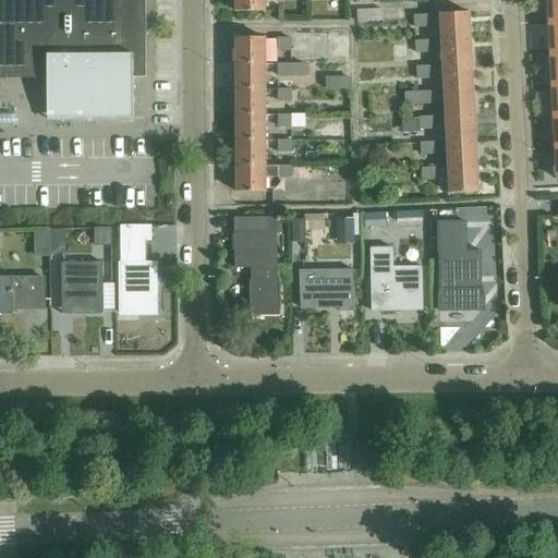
[(0,0),(0,65),(59,67),(59,77),(48,77),(48,99),(59,98),(59,118),(58,118),(58,120),(134,119),(134,77),(146,77),(146,0),(0,0)]
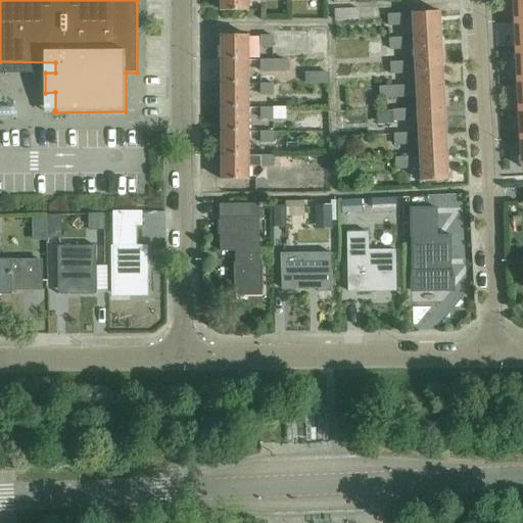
[(222,0),(222,12),(248,12),(248,0),(222,0)]
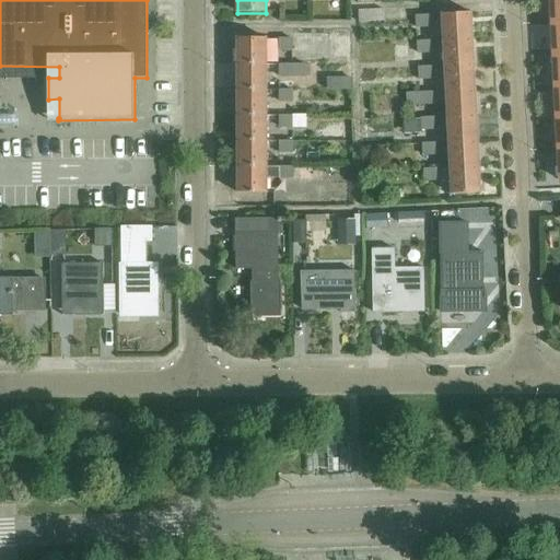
[(559,24),(559,0),(550,0),(552,25),(559,24)]
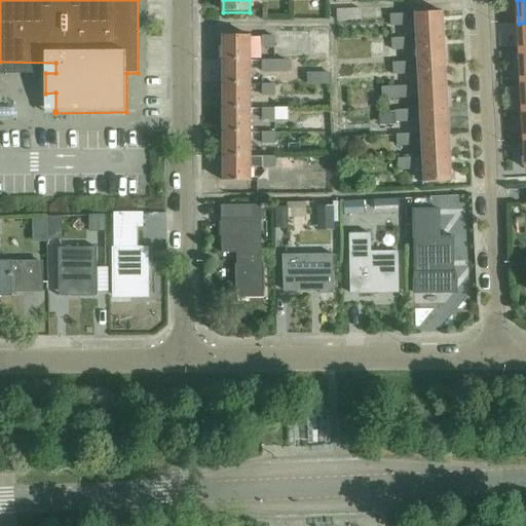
[(336,21),(360,20),(360,9),(336,10),(336,21)]
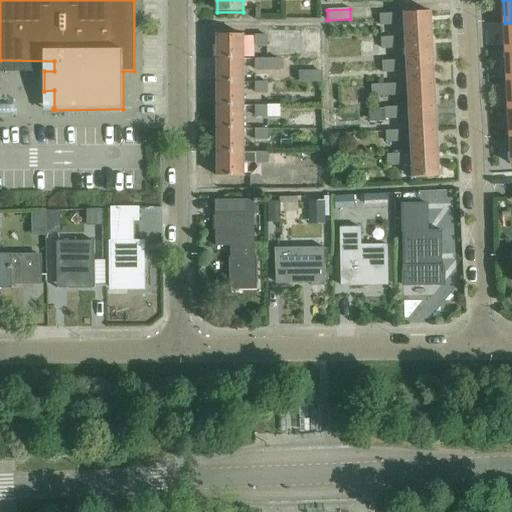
[(405,14),(406,38),(432,37),(431,13),(405,14)]
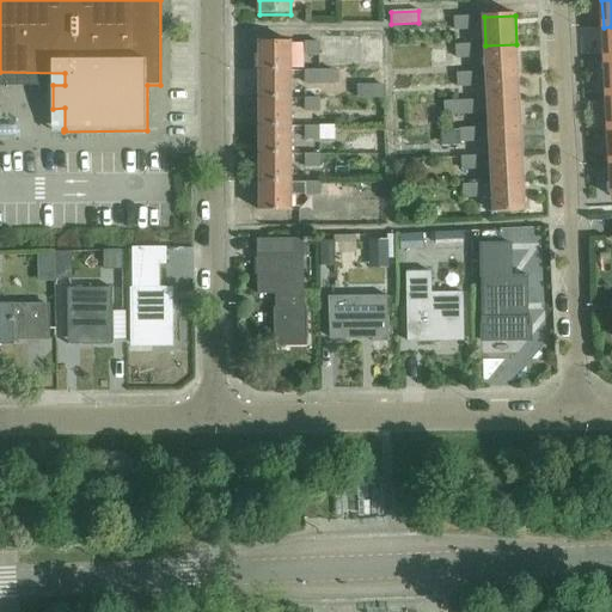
[(470,31),(469,17),(454,17),(454,31),(470,31)]
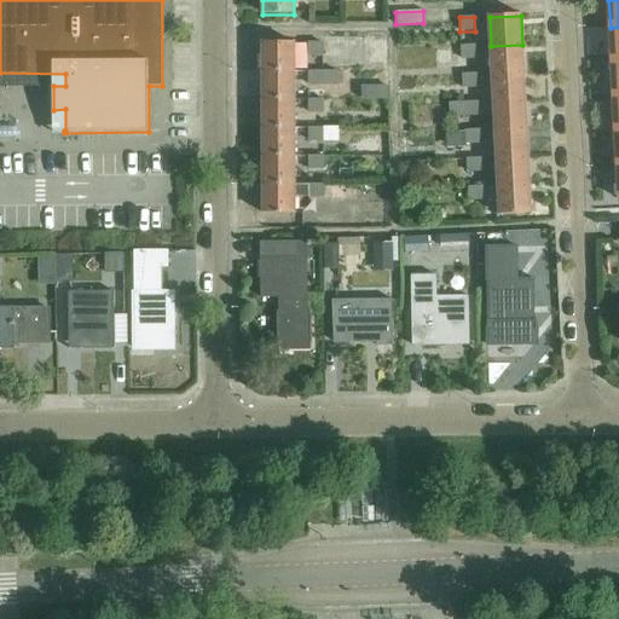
[(387,41),(364,41),(364,67),(387,67),(387,41)]
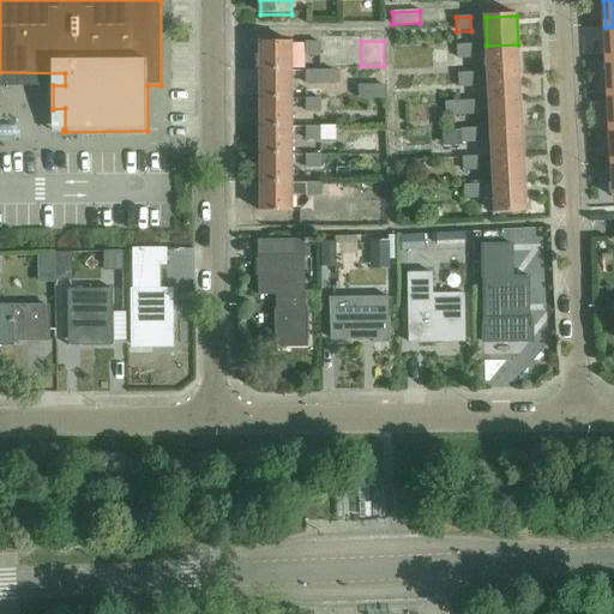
[(260,42),(260,71),(293,71),(293,42),(260,42)]
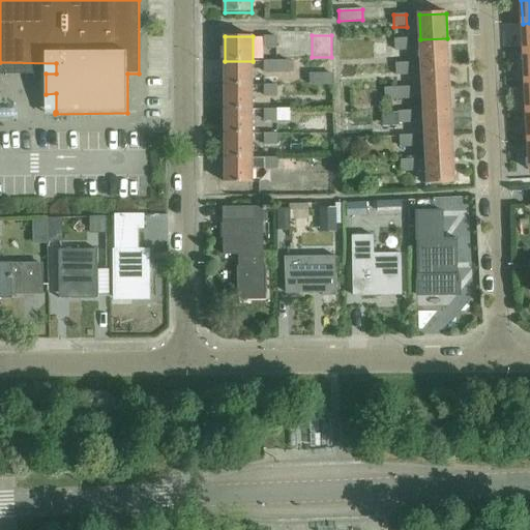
[(276,36),(263,36),(263,49),(276,48),(276,36)]
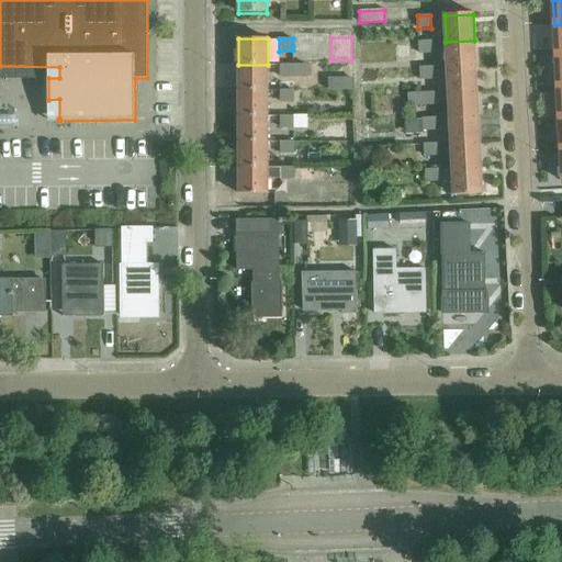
[(433,54),(433,41),(418,42),(418,54),(433,54)]
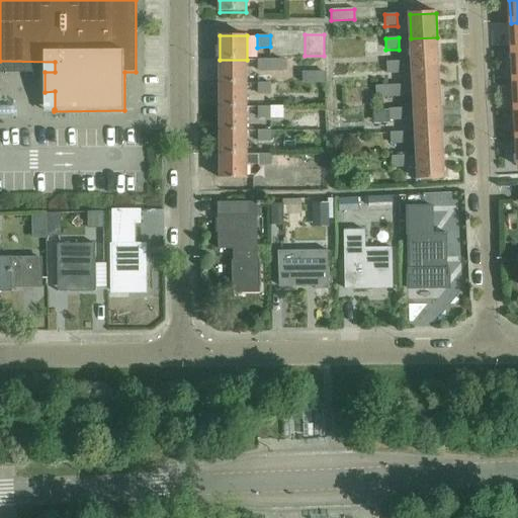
[(438,61),(437,37),(411,38),(412,63),(438,61)]
